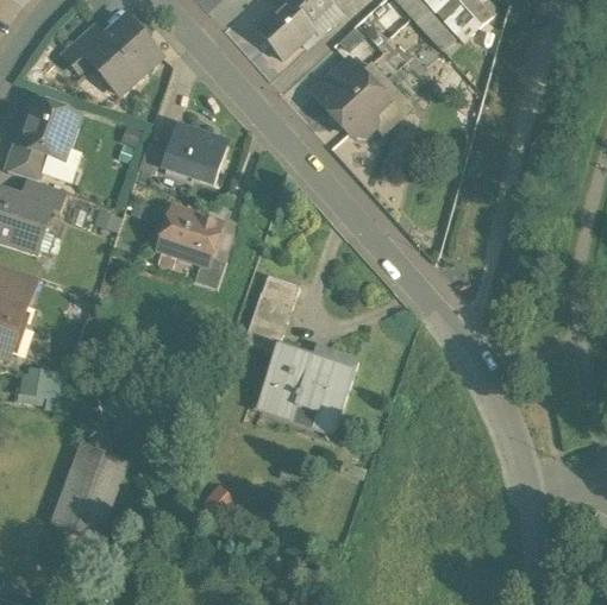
[(288,0),(286,4),(287,5),(257,32),(282,60),(313,31),(307,24),(331,4),(327,0),(288,0)]
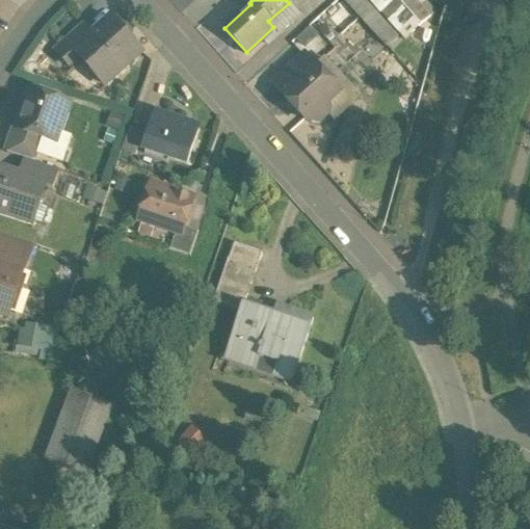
[(338,0),(313,23),(346,60),(375,34),(344,0),(338,0)]
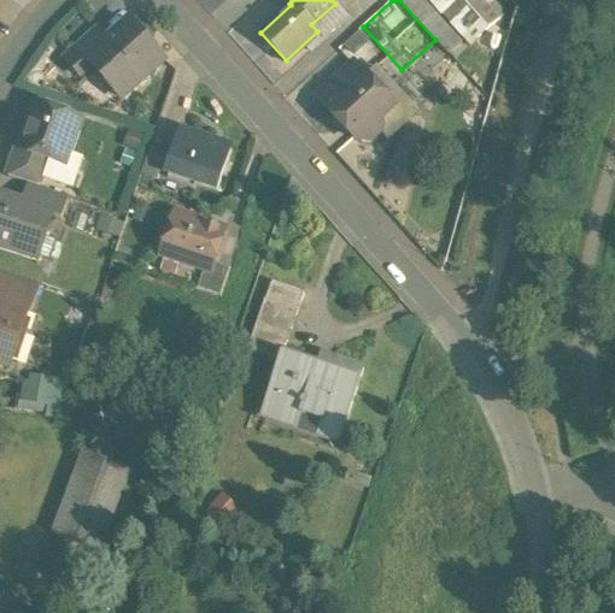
[(400,0),(447,51),(461,39),(425,0),(400,0)]
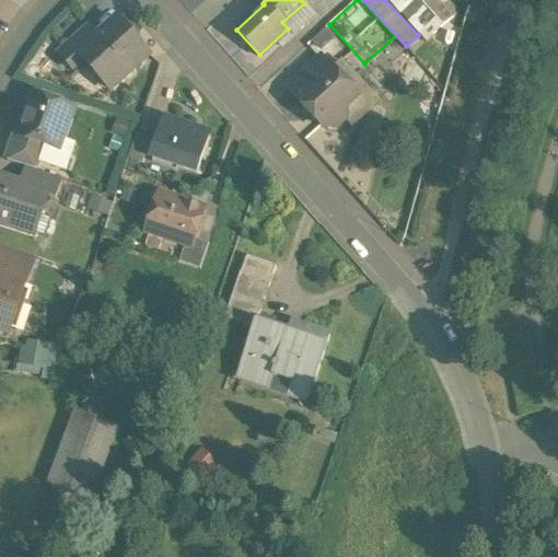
[(455,10),(446,0),(390,0),(423,37),(455,10)]
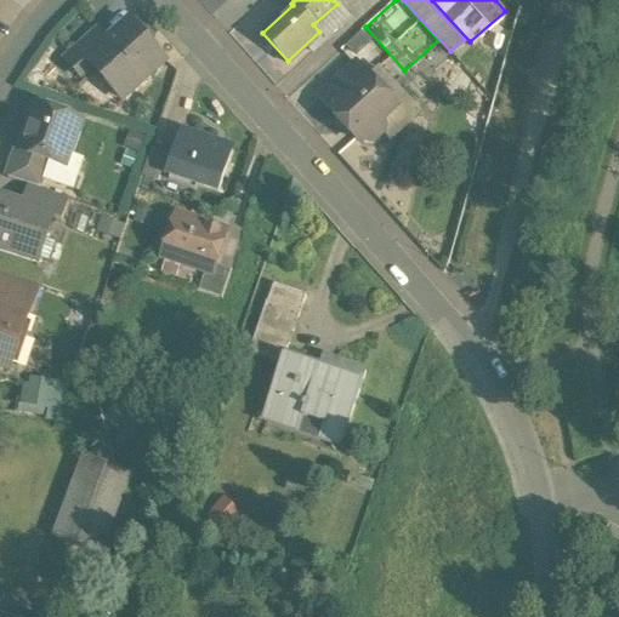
[(163,58),(126,18),(104,39),(90,52),(96,58),(90,63),(120,96),(163,58)]
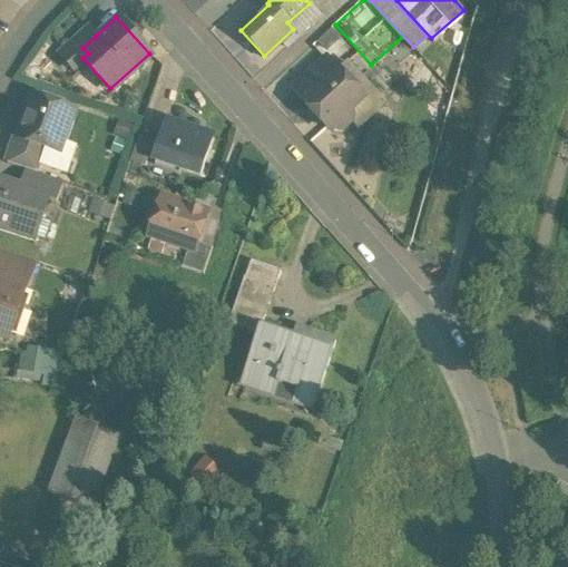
[(87,26),(58,51),(72,67),(82,58),(88,54),(82,48),(96,36),(87,26)]
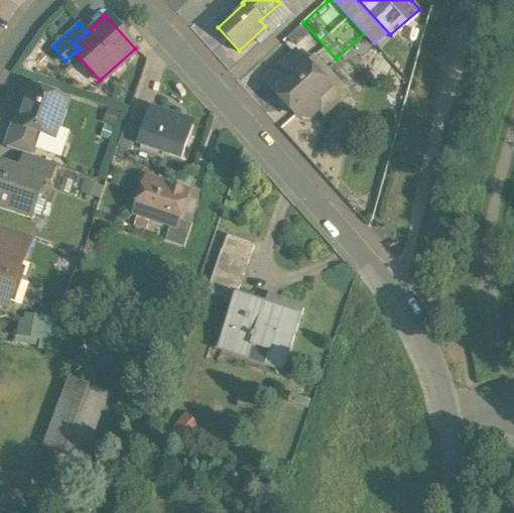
[(293,50),(264,78),(274,89),(303,61),(293,50)]
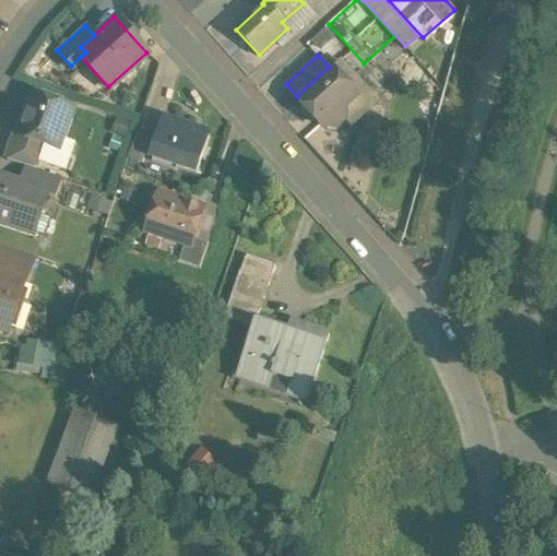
[(355,94),(330,66),(329,67),(297,96),(296,96),(321,123),(323,121),(326,123),(333,125),(344,115),(345,108),(342,105),(355,94)]
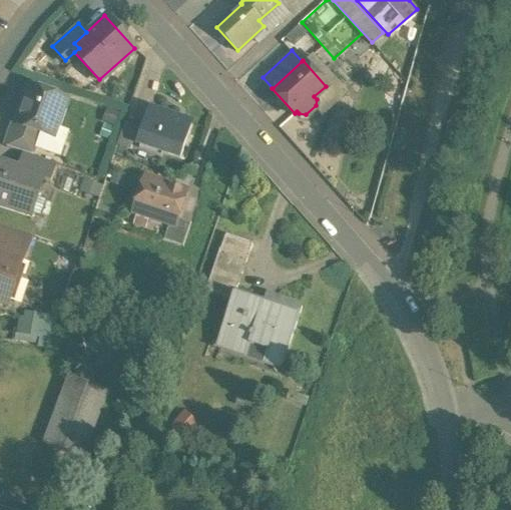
[(64,97),(28,85),(16,120),(15,123),(40,131),(52,135),(64,97)]
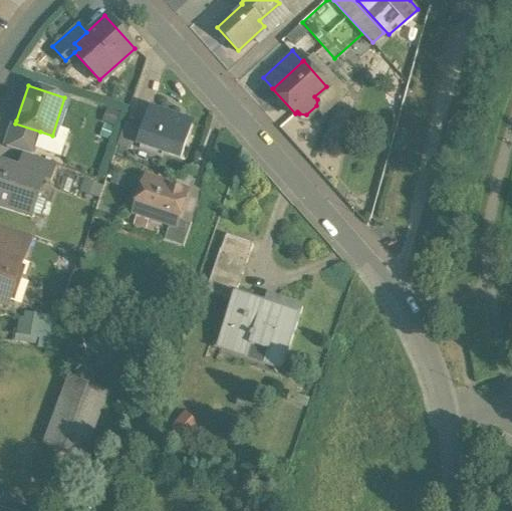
[(190,120),(150,107),(138,143),(178,156),(190,120)]
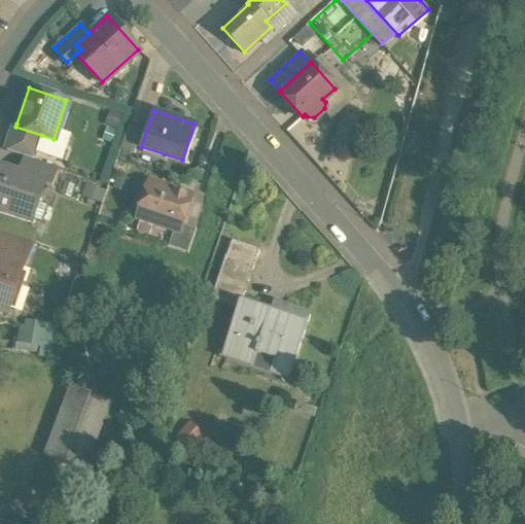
[(41,135),(15,127),(16,124),(13,121),(5,149),(31,159),(33,159),(41,135)]
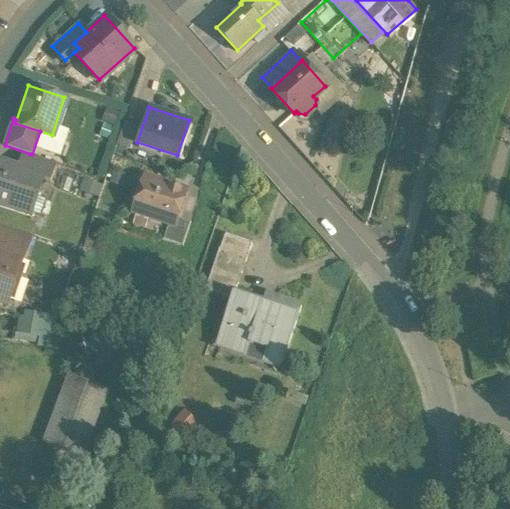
[(136,125),(122,120),(114,143),(128,148),(136,125)]
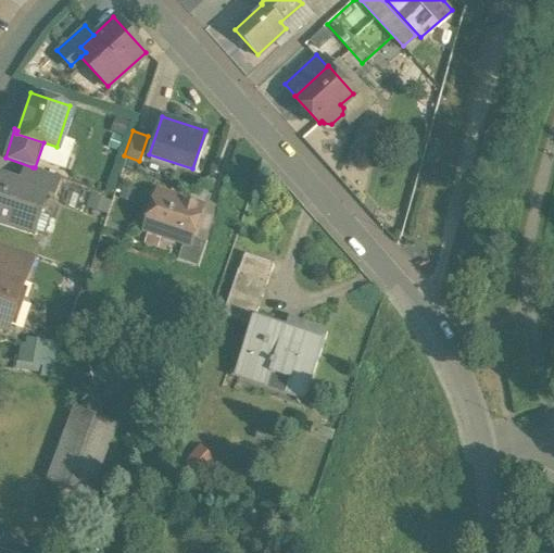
[(35,167),(33,167),(26,186),(46,192),(46,195),(53,197),(61,176),(35,167)]
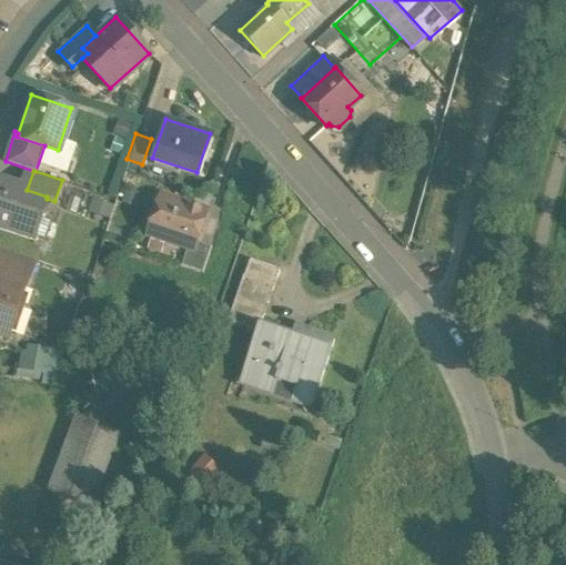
[(27,190),(0,180),(0,225),(33,236),(47,199),(47,197),(27,190)]
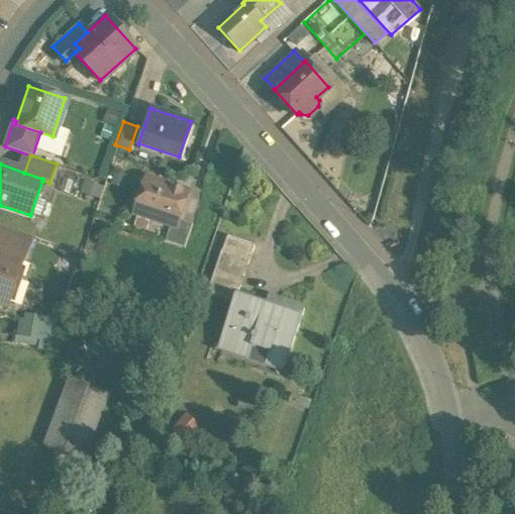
[(185,192),(144,180),(133,211),(168,223),(175,225),(177,217),(185,192)]
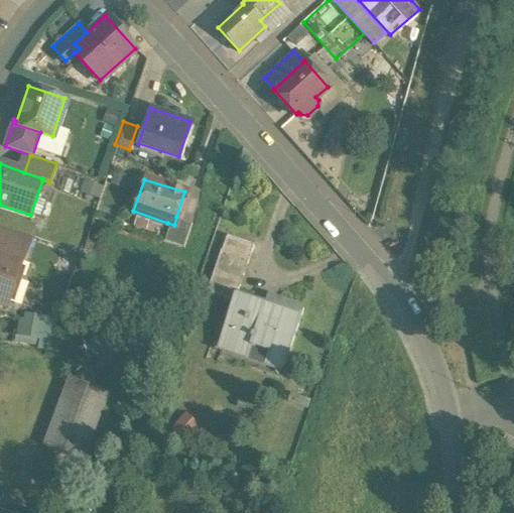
[(189,222),(176,217),(174,225),(167,223),(162,239),(181,246),(189,222)]
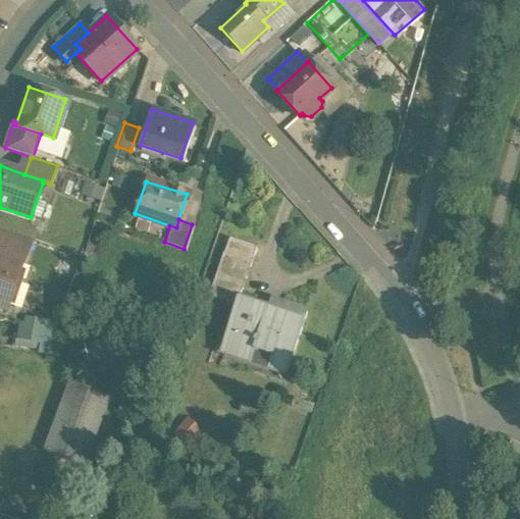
[(29,238),(0,227),(0,254),(20,261),(29,238)]
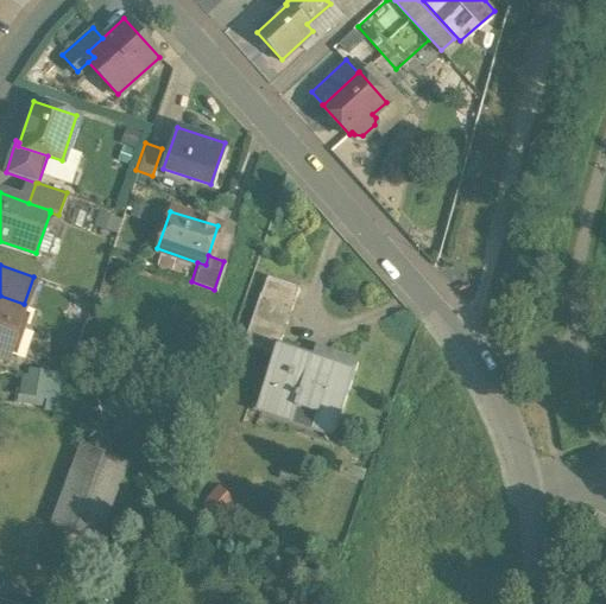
[(296,287),(266,277),(259,294),(290,305),(296,287)]
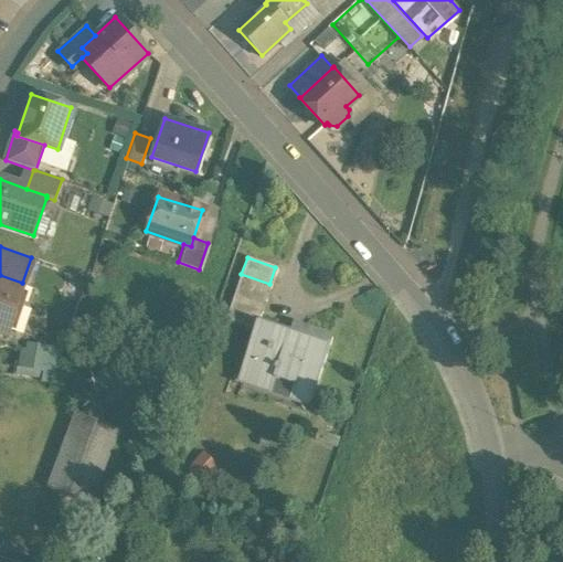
[(241,274),(240,273),(224,319),(253,329),(256,320),(256,321),(269,284),(241,274)]
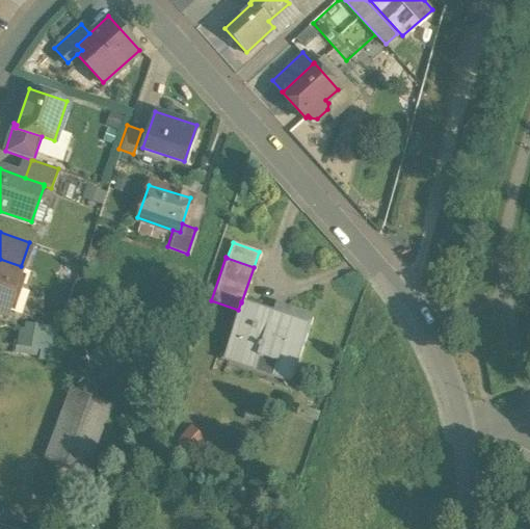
[(0,315),(5,317),(23,266),(21,266),(0,259),(0,315)]
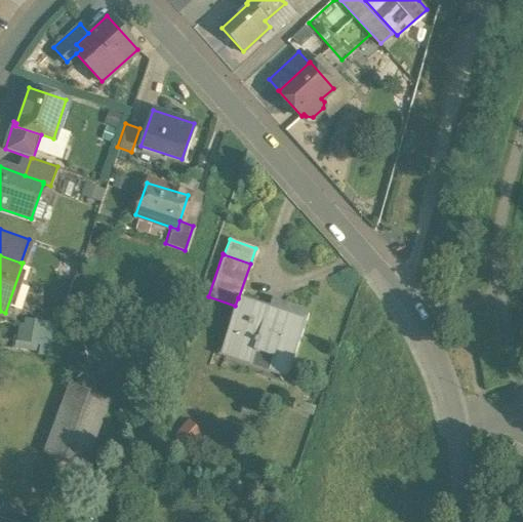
[(238,298),(238,297),(235,306),(220,348),(252,359),(253,355),(270,360),(268,364),(287,371),(308,313),(279,303),(276,312),(238,298)]
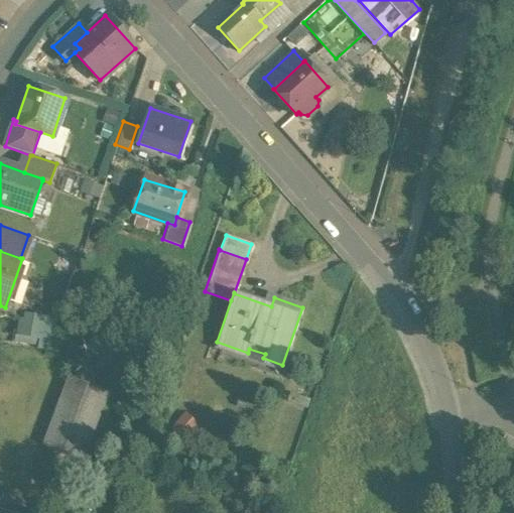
[(16,332),(31,335),(29,344),(49,347),(54,315),(20,309),(16,332)]
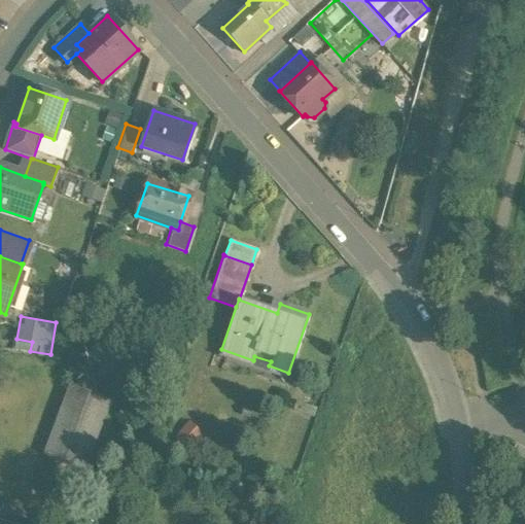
[(107,398),(69,385),(43,454),(82,468),(107,398)]
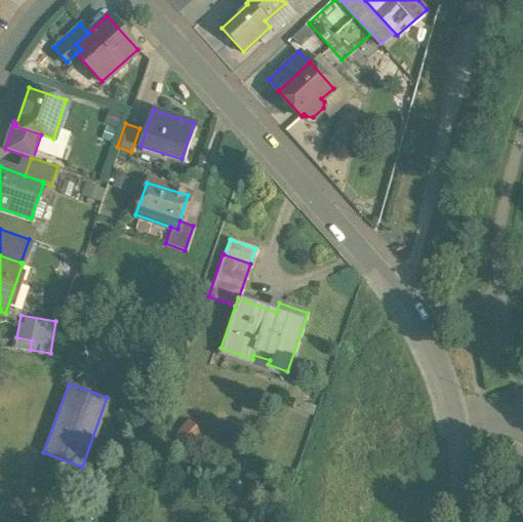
[(199,430),(187,443),(200,455),(212,442),(199,430)]
